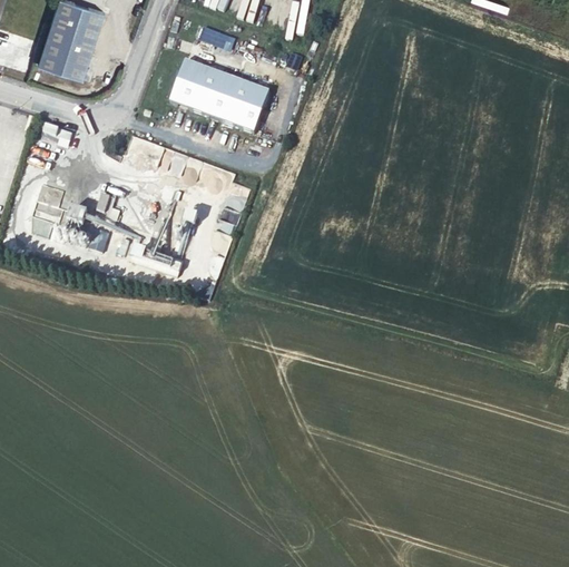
[(104,12),(64,0),(60,0),(39,66),(82,79),(104,12)]
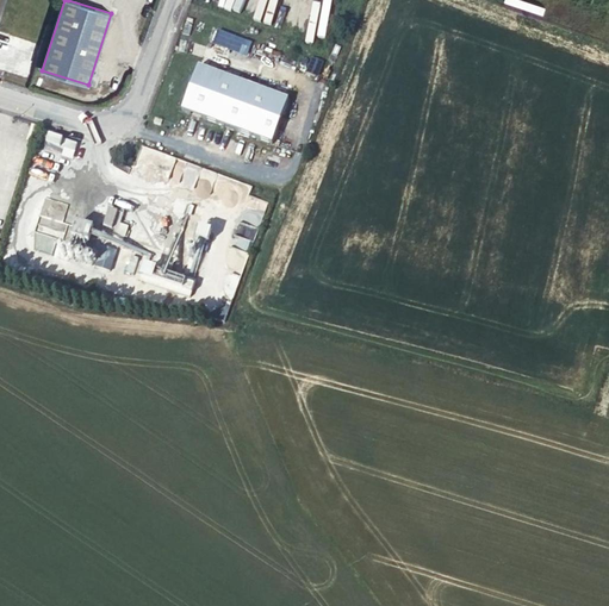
[(246,52),(253,33),(221,23),(215,42),(246,52)]
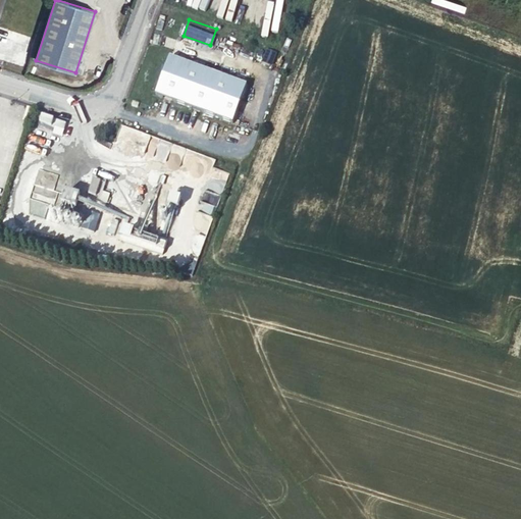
[(268,49),(265,61),(274,63),(277,51),(268,49)]
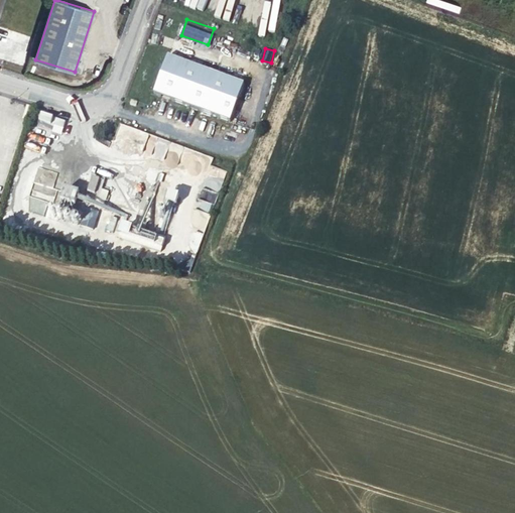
[(169,52),(155,91),(229,118),(243,80),(169,52)]
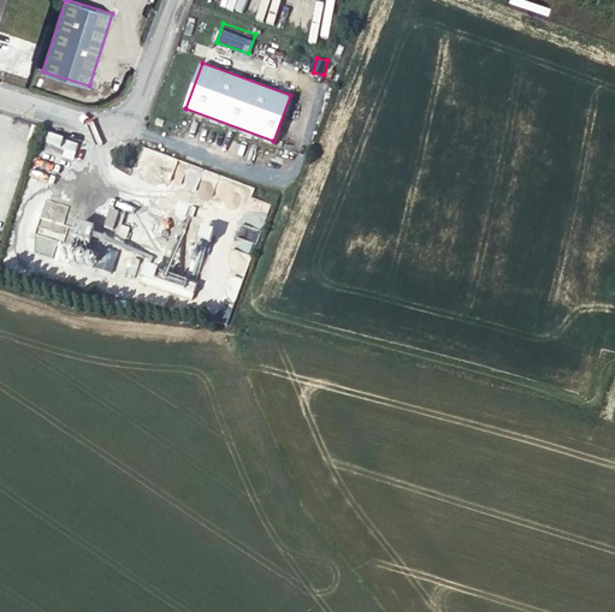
[(57,141),(49,140),(45,153),(52,155),(57,141)]
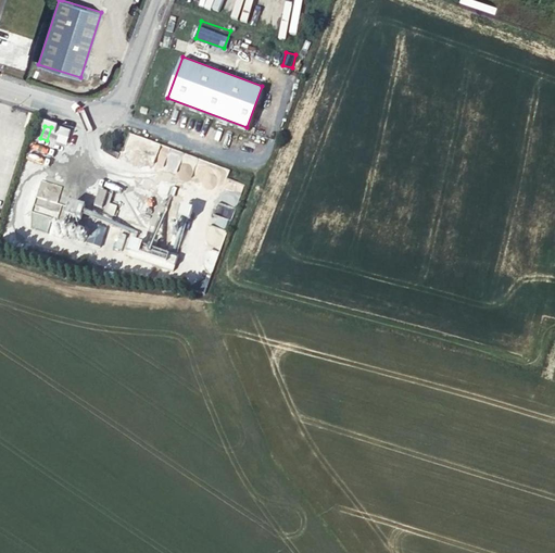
[(158,152),(159,141),(150,140),(148,150),(158,152)]
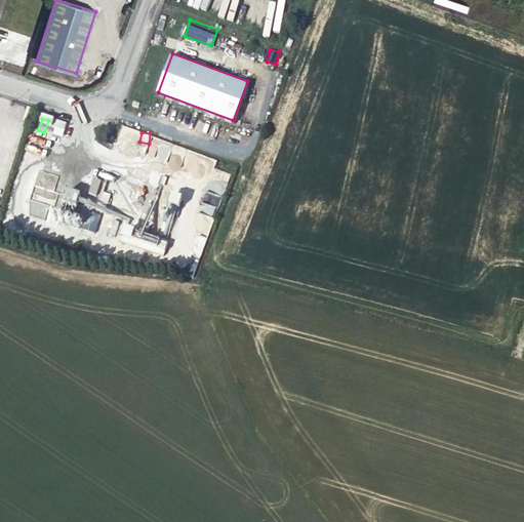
[(208,191),(225,195),(231,173),(214,168),(208,191)]
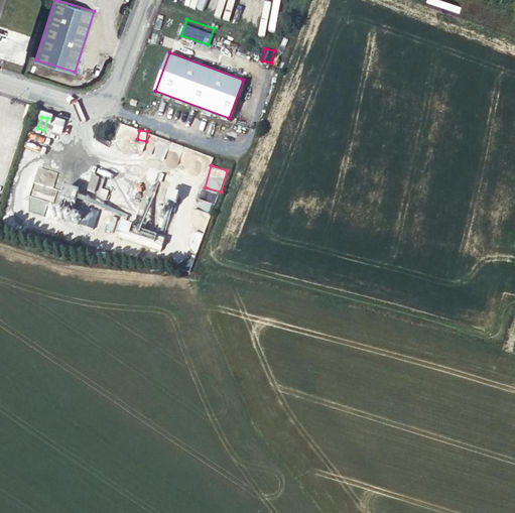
[(108,182),(96,178),(90,196),(101,201),(108,182)]
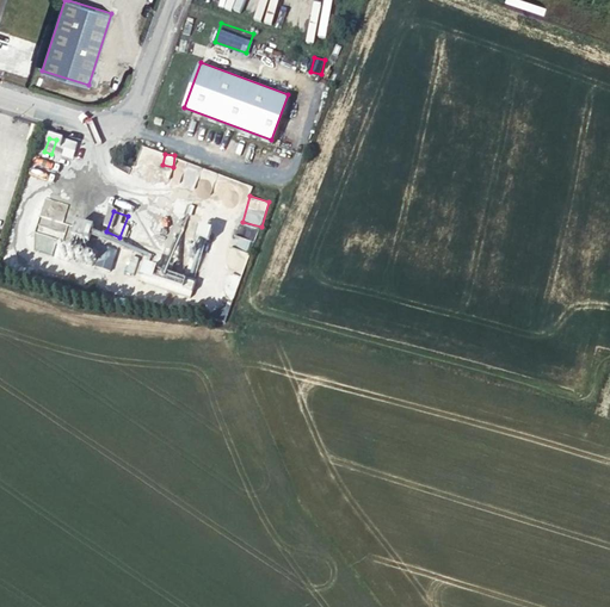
[(97,230),(81,224),(75,237),(92,243),(97,230)]
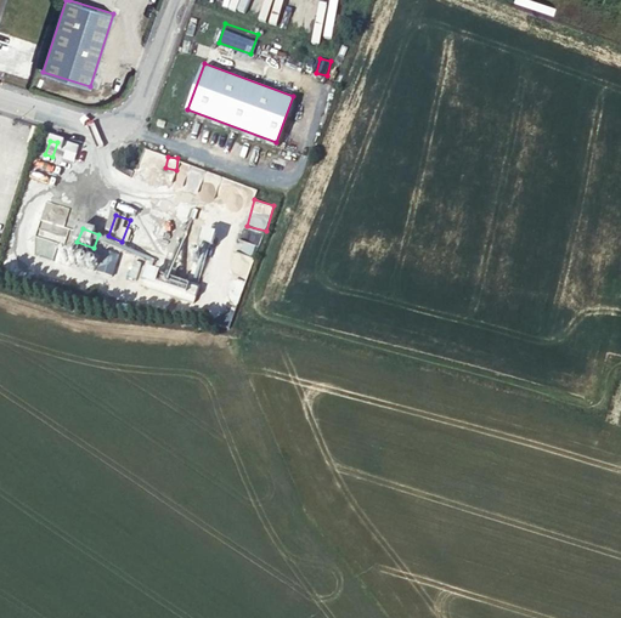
[(216,241),(203,236),(201,244),(213,249),(216,241)]
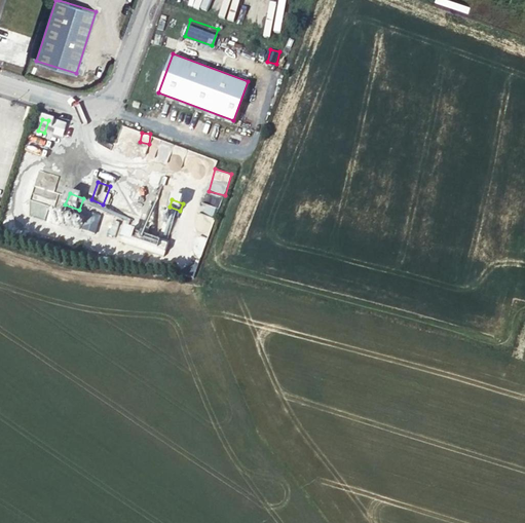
[(98,215),(90,213),(83,232),(90,234),(98,215)]
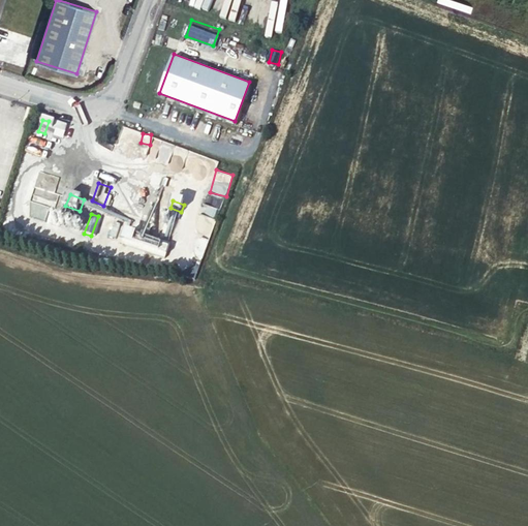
[(159,231),(151,229),(148,242),(168,248),(174,229),(160,226),(159,231)]
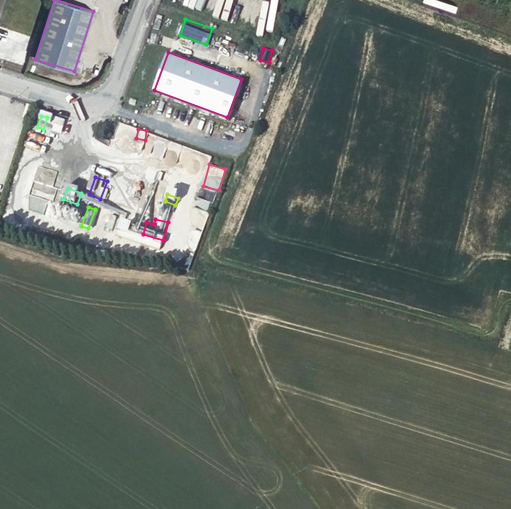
[(132,240),(133,231),(141,232),(142,224),(122,221),(119,238),(132,240)]
